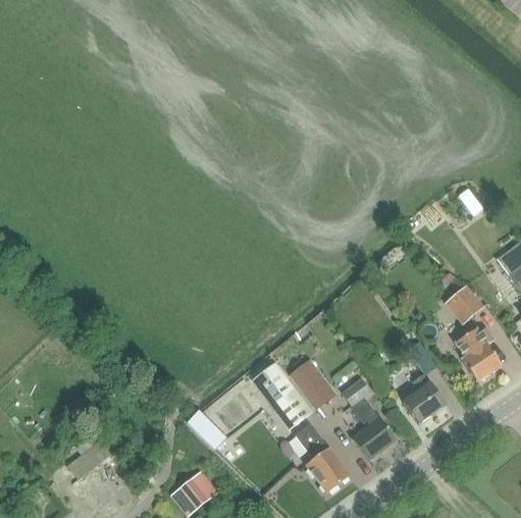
[(440,214),(470,190),(459,176),(429,201),(440,214)]
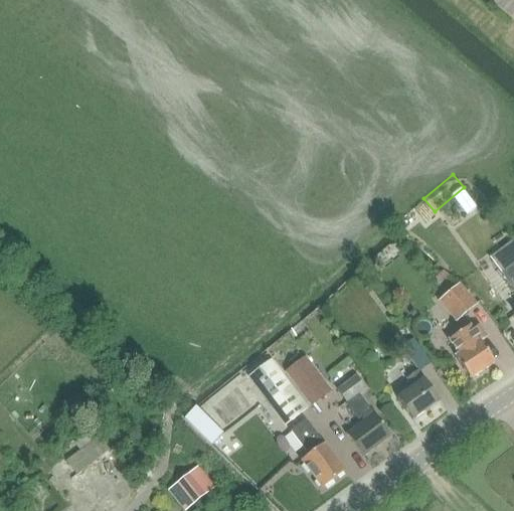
[(513,238),(490,257),(501,271),(513,289),(513,238)]
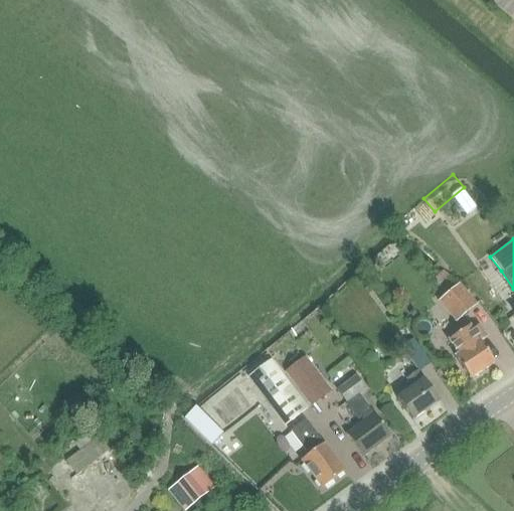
[(456,318),(475,302),(458,281),(439,297),(456,318)]
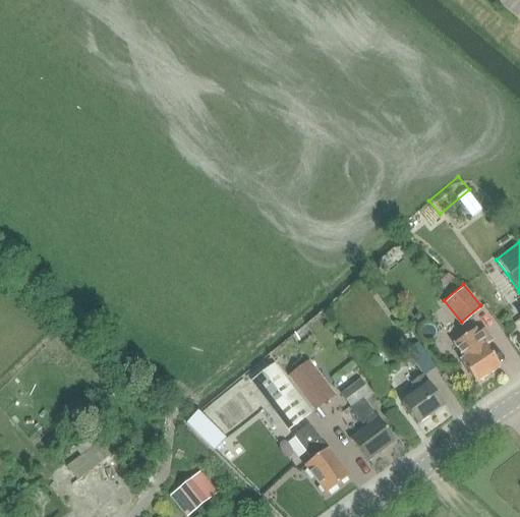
[(463,356),(460,358),(474,381),(499,364),(484,342),(492,338),(483,326),(476,331),(473,328),(453,341),(463,356)]
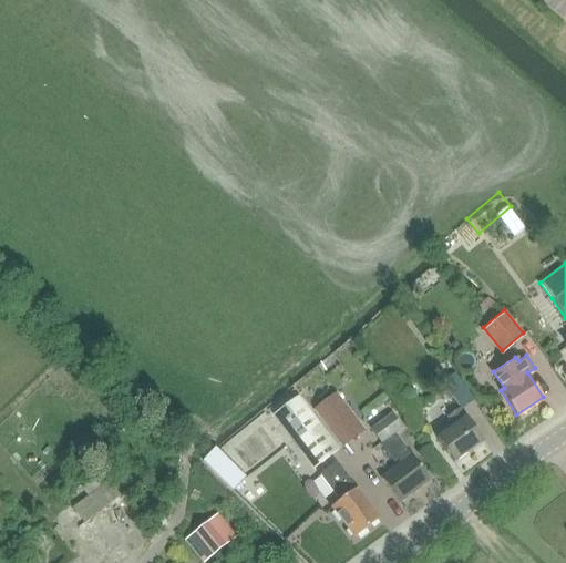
[(460,405),(473,396),(454,370),(442,379),(460,405)]
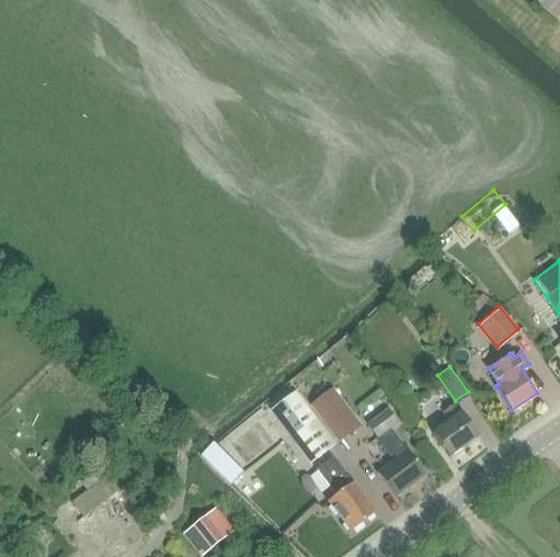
[(332,385),(310,401),(338,439),(360,422),(332,385)]
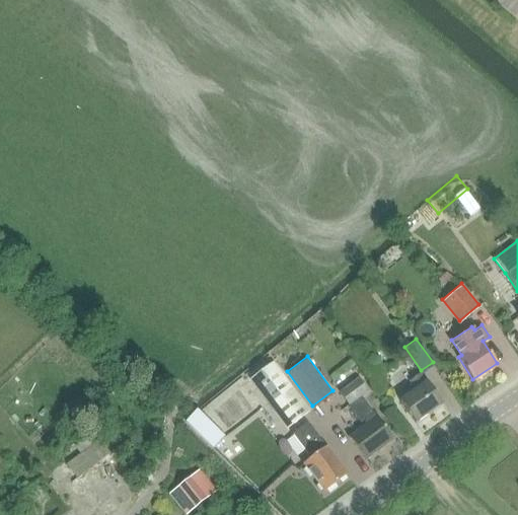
[(287,426),(309,408),(273,359),(249,376),(287,426)]
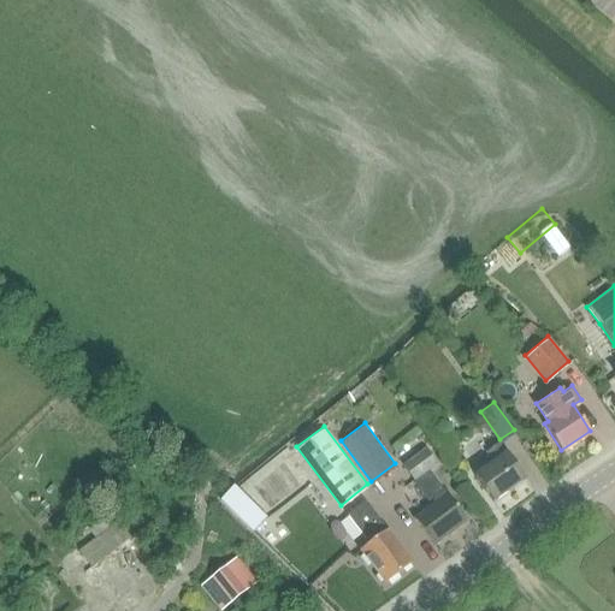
[(492,499),(525,475),(498,439),(485,449),(494,460),(474,473),(492,499)]
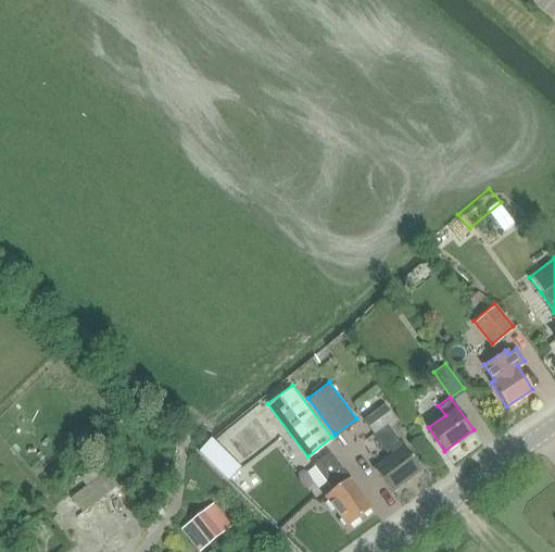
[(399,439),(387,423),(394,417),(383,403),(363,417),(373,434),(375,433),(387,449),(389,448),(392,451),(373,465),(391,490),(420,467),(399,439)]
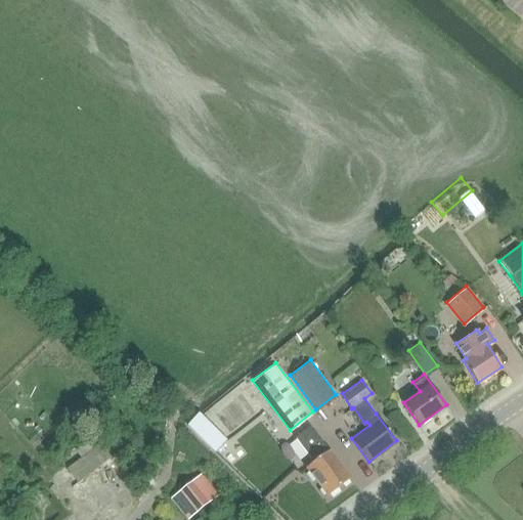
[(327,493),(350,476),(329,448),(310,425),(297,434),(304,444),(302,445),(313,460),(306,466),(327,493)]
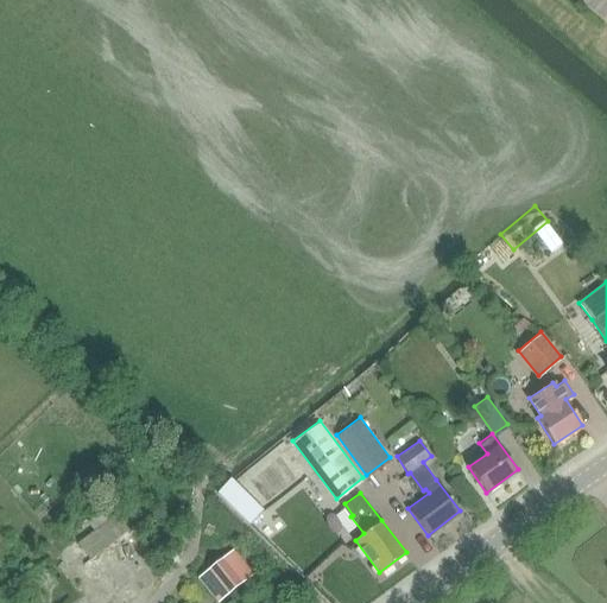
[(115,512),(77,540),(90,558),(128,528),(115,512)]
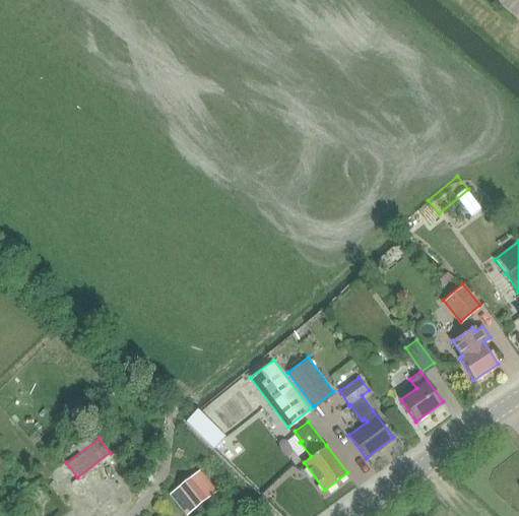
[(186,514),(215,491),(198,469),(169,493),(186,514)]
